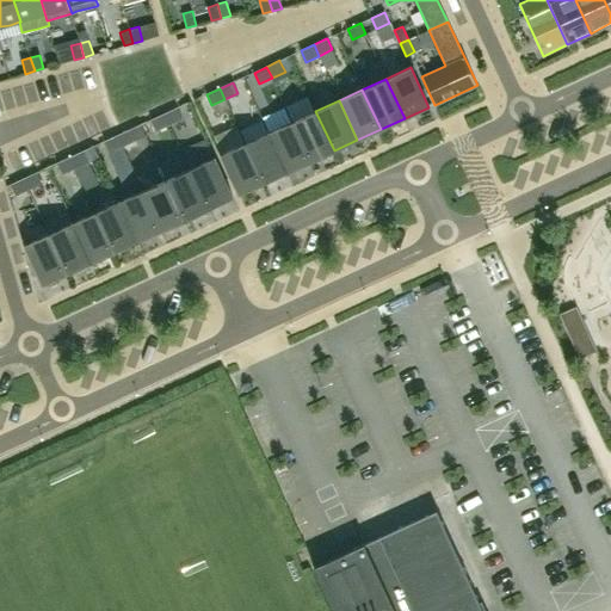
[(183,118),(177,107),(164,113),(170,124),(183,118)]
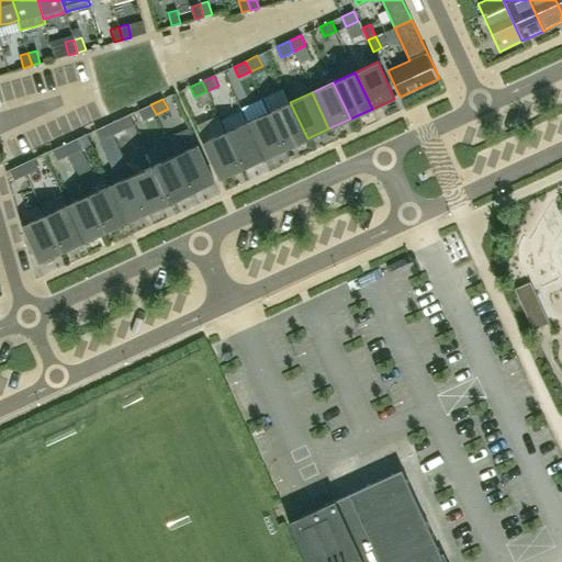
[(307,138),(290,102),(269,112),(285,148),(307,138)]
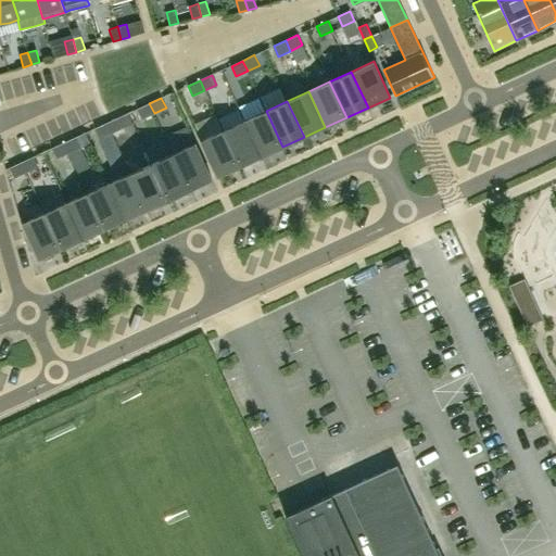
[(154,113),(149,103),(138,109),(142,118),(154,113)]
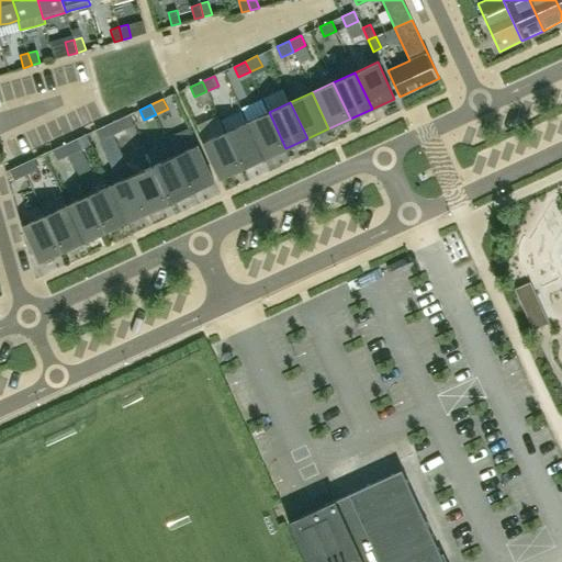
[(285,148),(269,112),(247,122),(265,158),(285,148)]
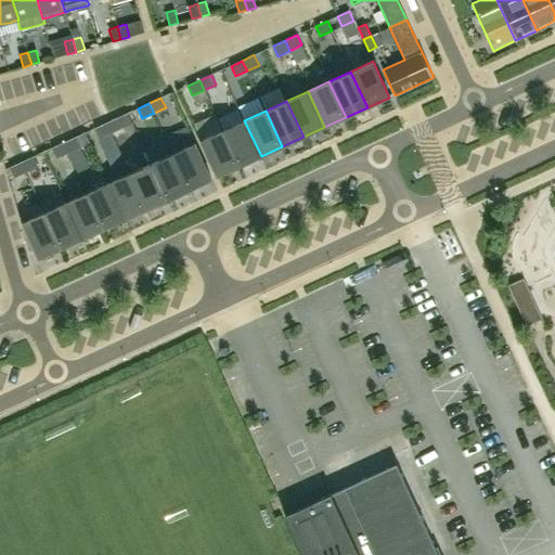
[(124,127),(118,117),(106,123),(111,132),(124,127)]
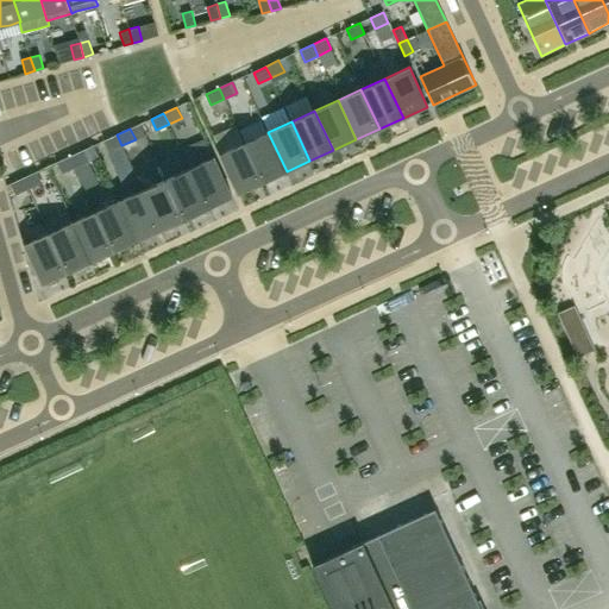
[(287,171),(268,132),(244,143),(263,182),(287,171)]
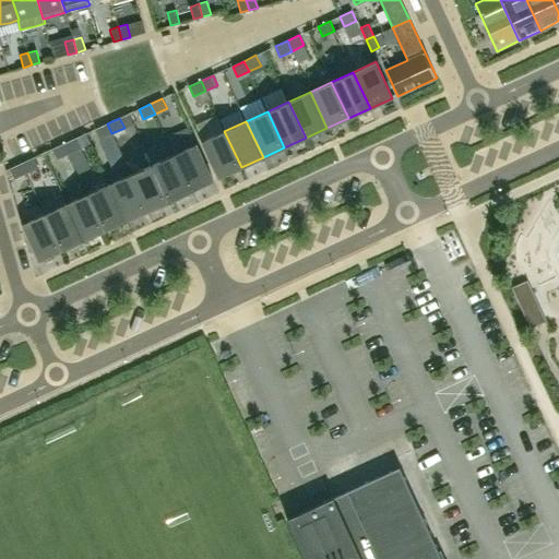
[(111,133),(107,123),(95,129),(100,139),(111,133)]
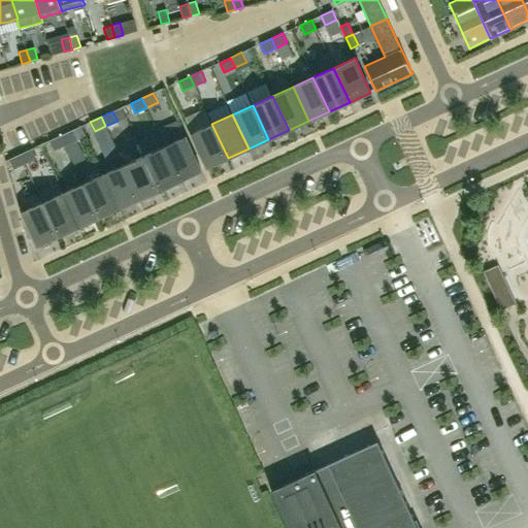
[(228,158),(211,124),(191,133),(206,168),(228,158)]
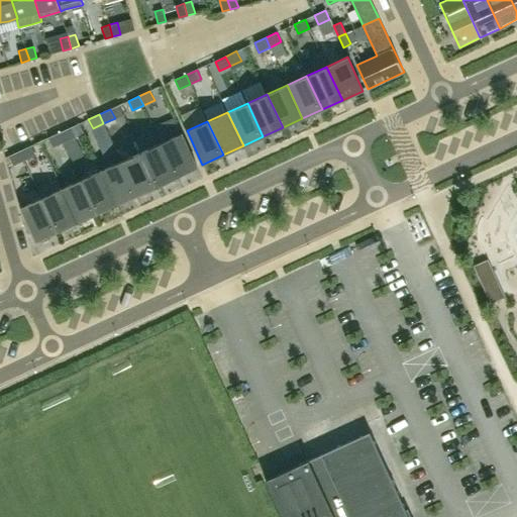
[(75,136),(71,127),(60,132),(64,141),(75,136)]
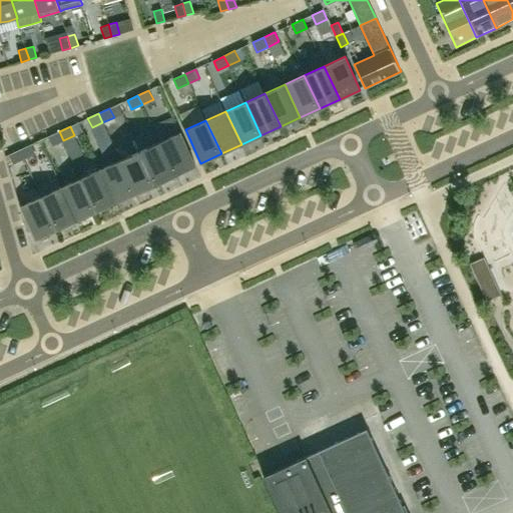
[(63,140),(59,131),(48,136),(52,145),(63,140)]
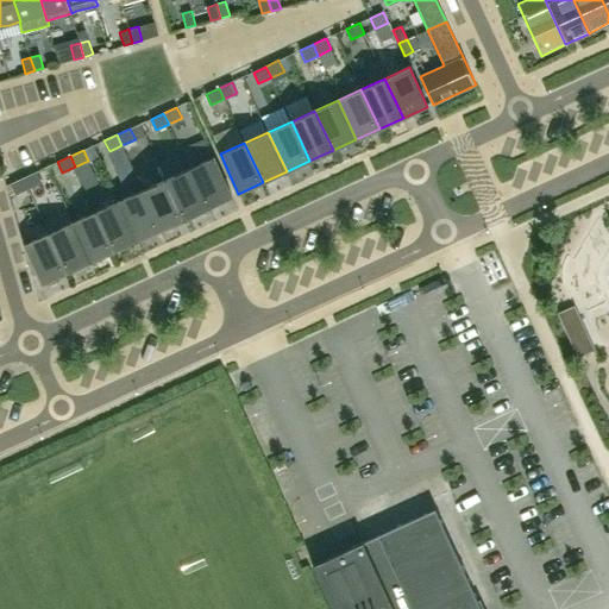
[(232,198),(213,157),(189,168),(207,208),(232,198)]
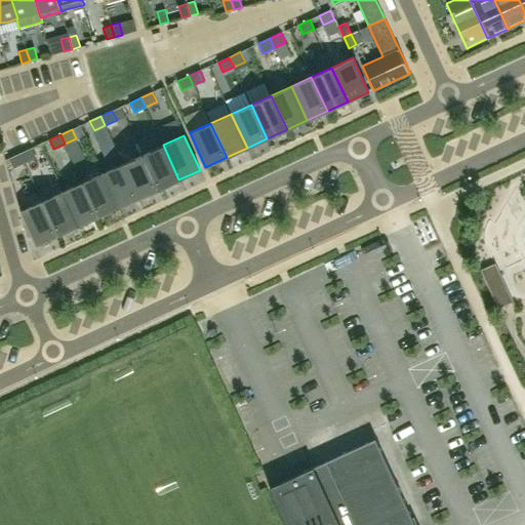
[(178,179),(163,145),(143,154),(159,189),(178,179)]
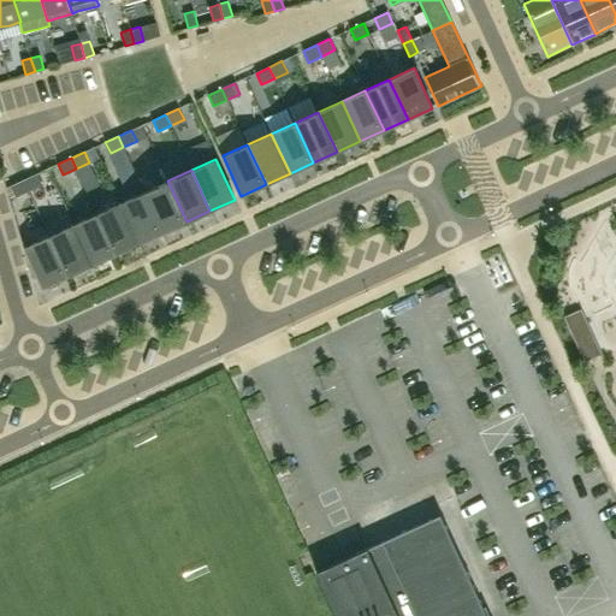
[(42,184),(37,173),(24,179),(29,191),(42,184)]
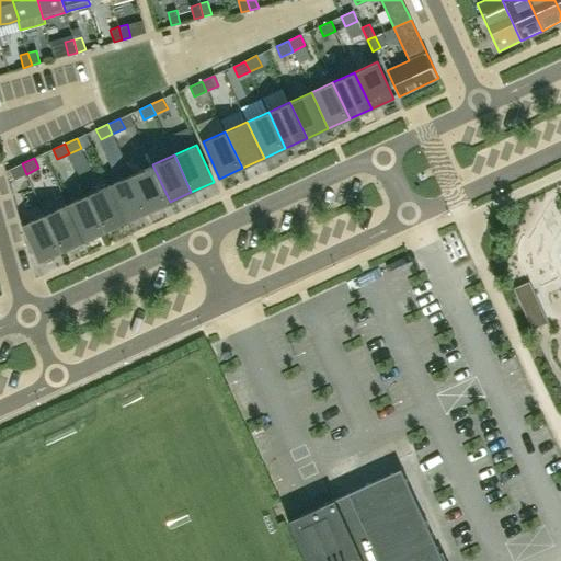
[(26,174),(22,163),(10,169),(14,179),(26,174)]
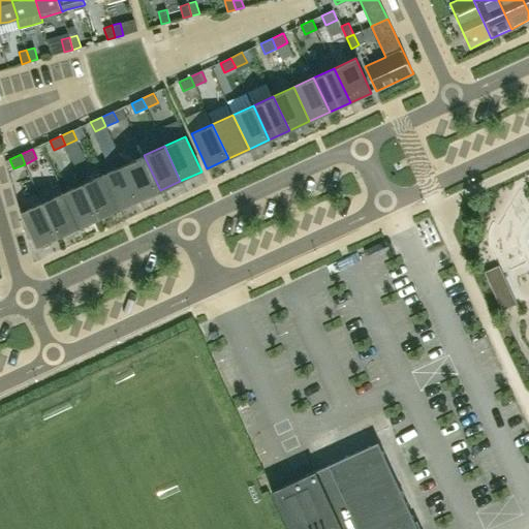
[(160,190),(144,155),(123,164),(139,199),(160,190)]
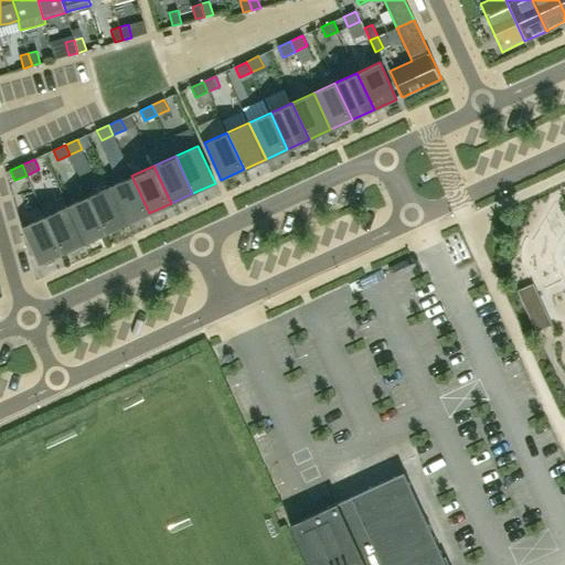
[(149,213),(131,176),(110,187),(127,223),(149,213)]
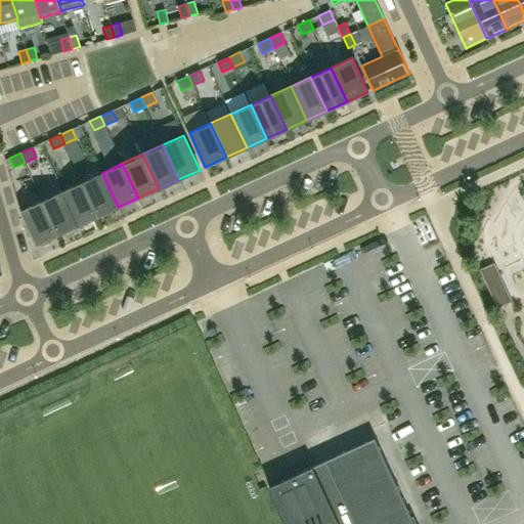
[(118,207),(102,173),(82,182),(98,216),(118,207)]
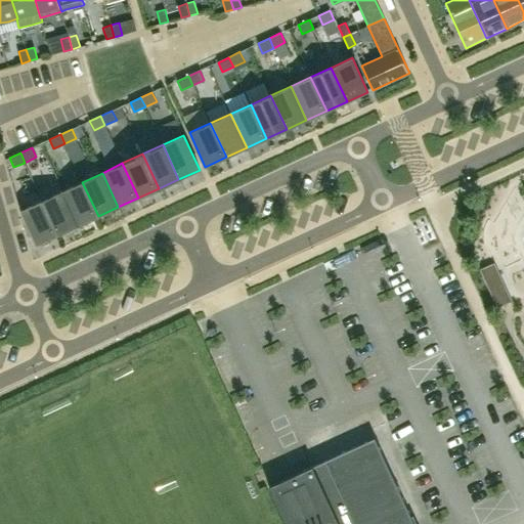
[(98,216),(82,182),(62,191),(78,225),(98,216)]
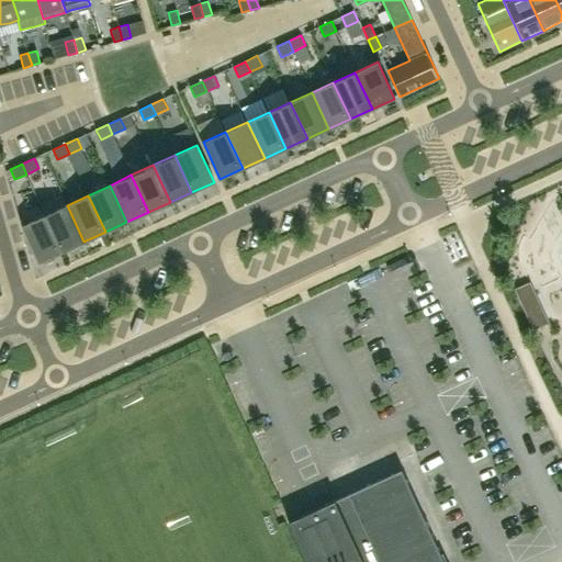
[(83,242),(67,205),(45,215),(63,251),(83,242)]
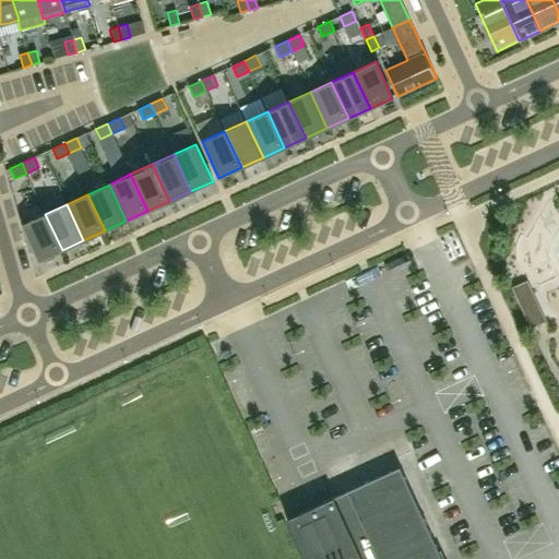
[(62,250),(45,214),(22,224),(39,261),(62,250)]
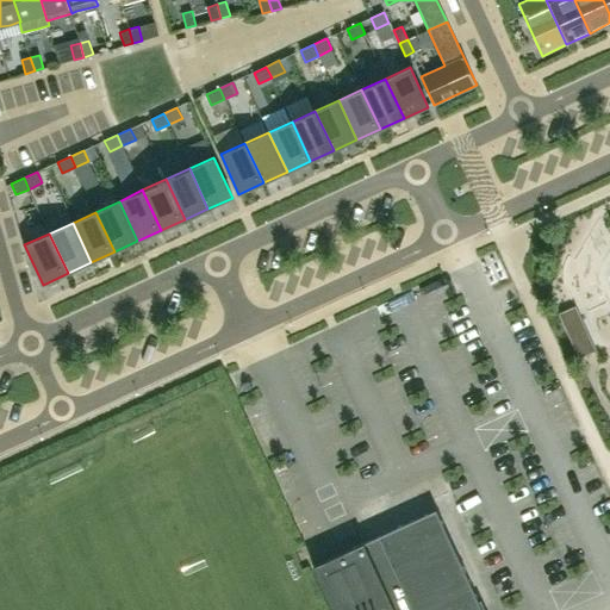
[(586,315),(605,306),(599,290),(579,298),(586,315)]
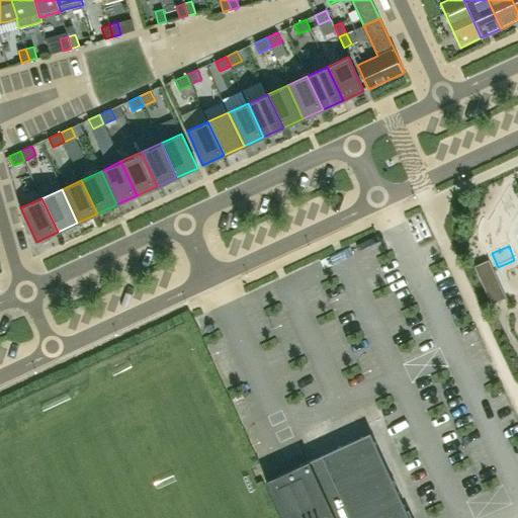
[(492,311),(506,306),(490,266),(476,272),(492,311)]
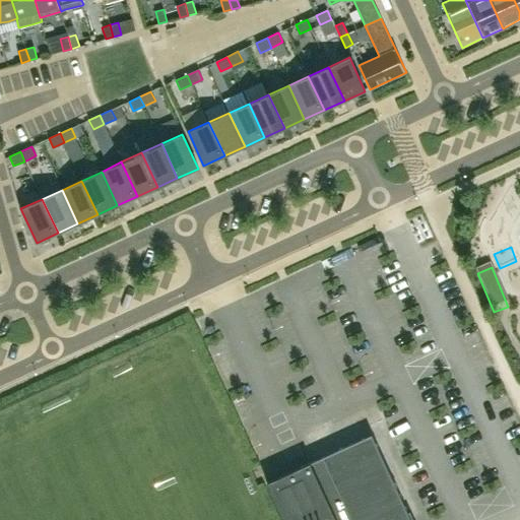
[(413,519),(409,511),(407,512),(372,434),(311,462),(337,519),(413,519)]
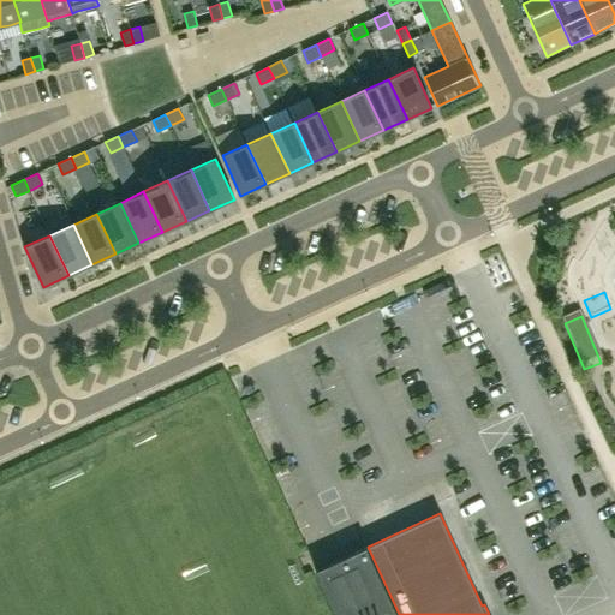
[(341,559),(315,571),(335,614),(399,614),(368,547),(341,559)]
